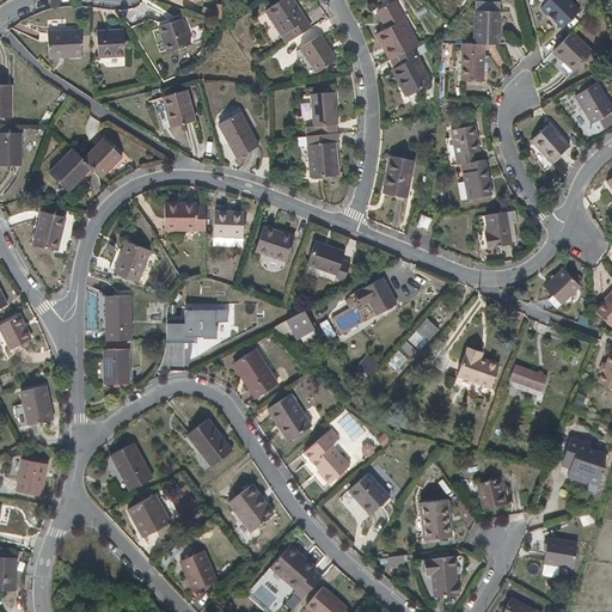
[(294,38),(311,28),(293,0),(282,0),(265,11),(271,19),(264,24),(274,41),(289,31),(294,38)]
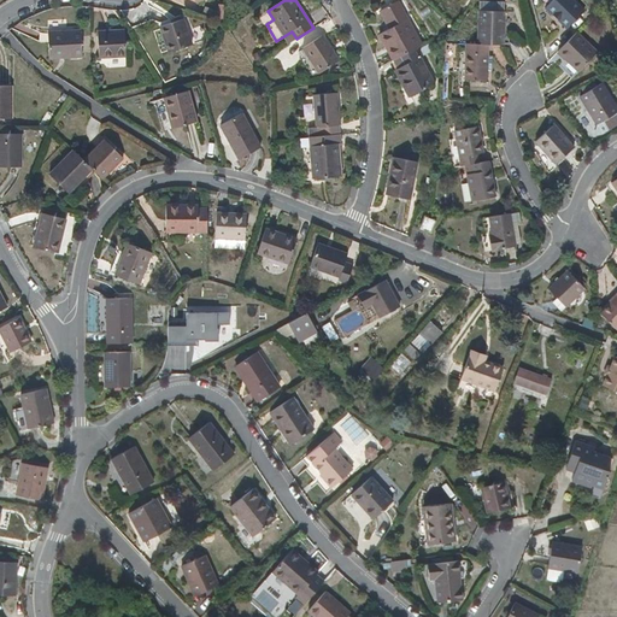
[(585,12),(573,0),(554,0),(546,9),(566,30),(585,12)]
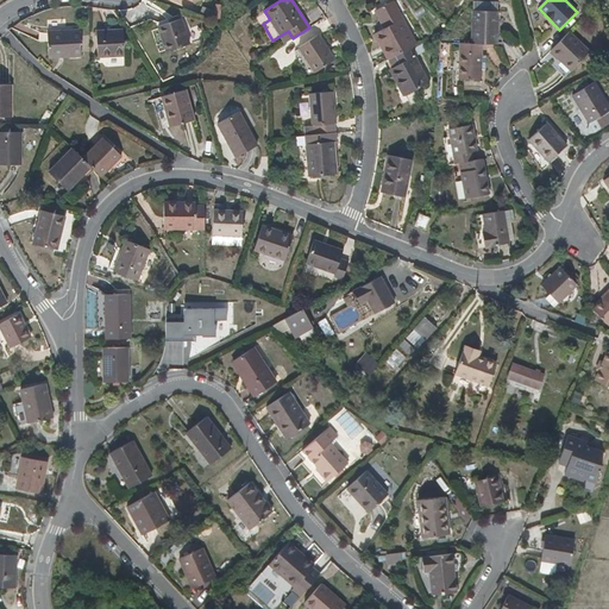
[(389,60),(414,46),(418,44),(393,2),(378,10),(388,27),(384,29),(375,33),(389,60)]
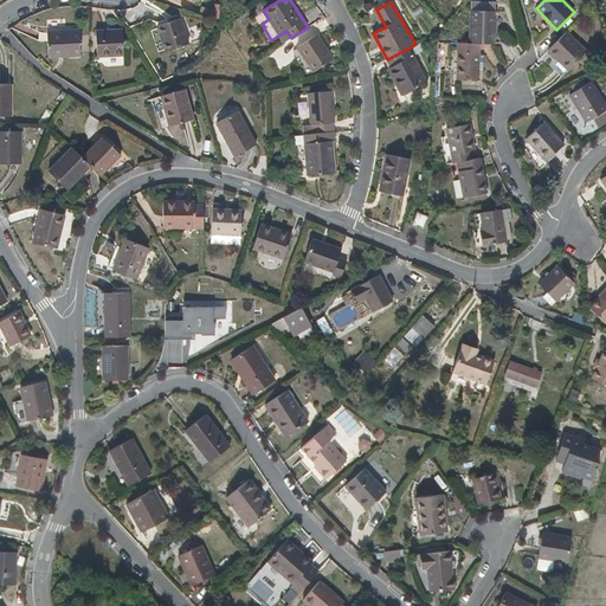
[(373,12),(382,28),(386,27),(376,10),(373,12)]
